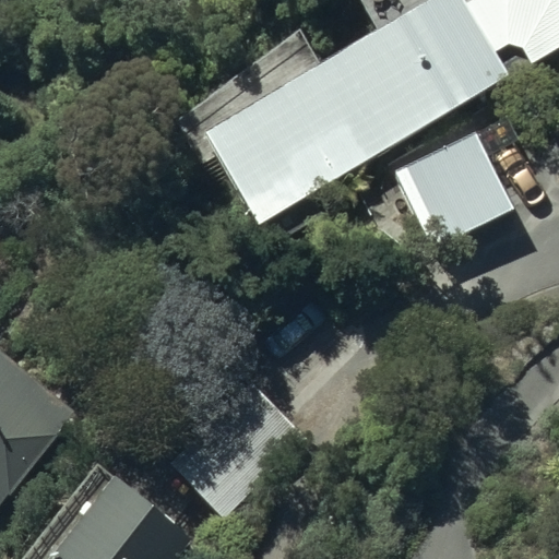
[(531,66),(558,48),(558,0),(471,0),(470,1),(468,0),(432,0),(206,138),(259,224),(503,76),(490,56),(503,48),(523,52),(531,66)]
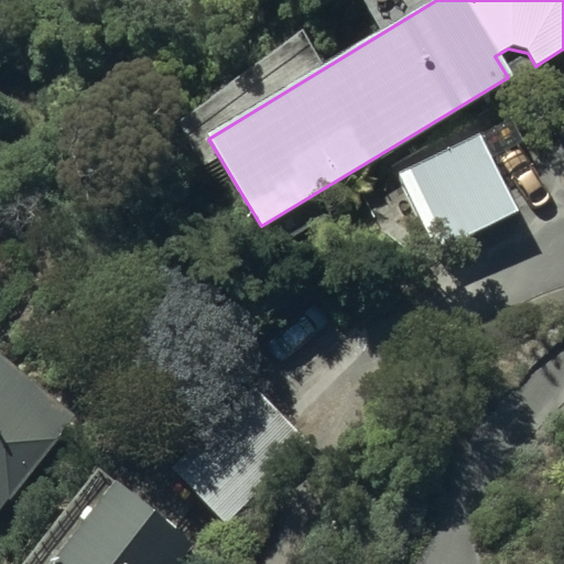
[(483,129),(398,166),(433,248),(519,209),(483,129)]
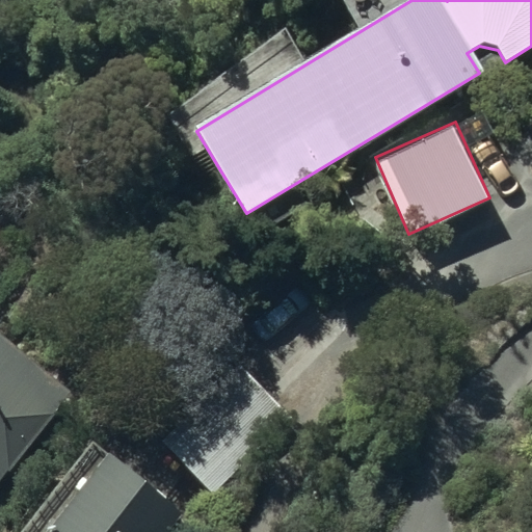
[(0,482),(74,399),(0,334),(0,482)]
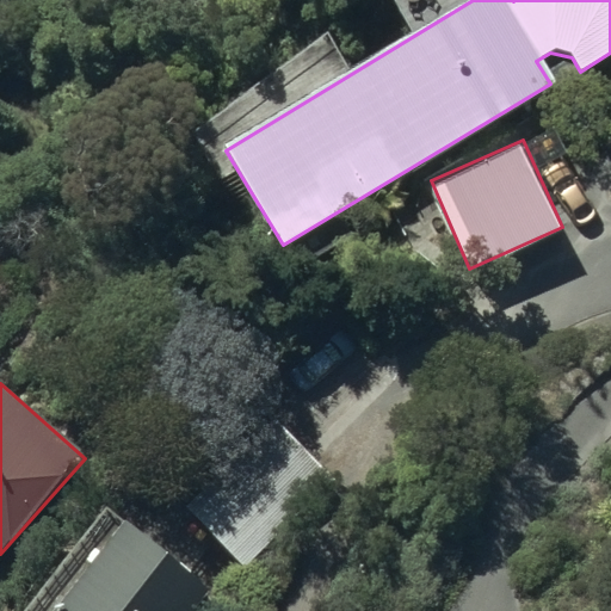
[(276,424),(186,511),(244,568),(333,481),(276,424)]
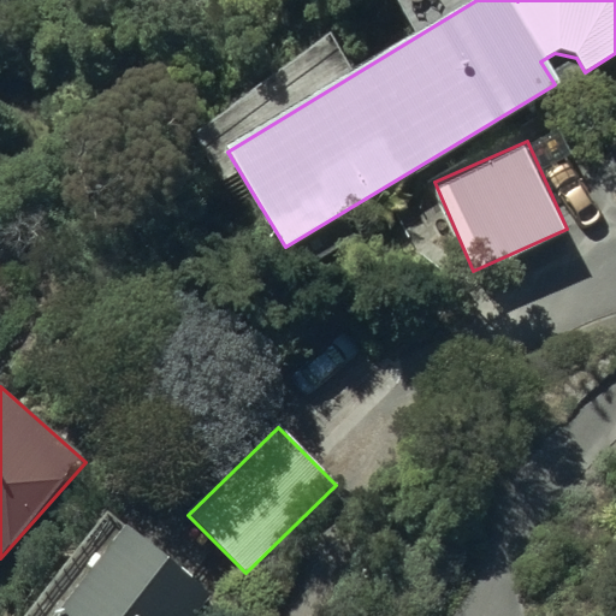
[(196,615),(214,596),(123,523),(47,615),(196,615)]
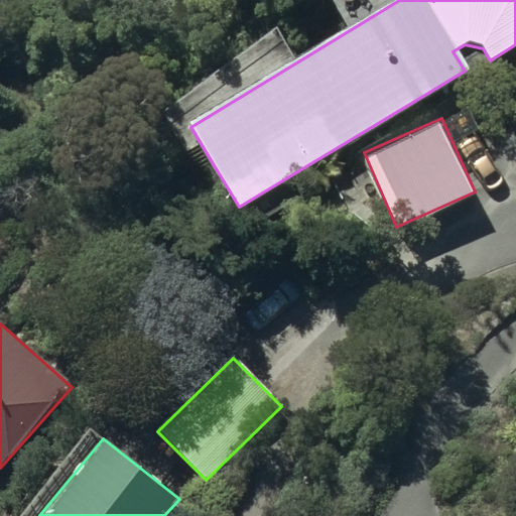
All buildings are outlined.
